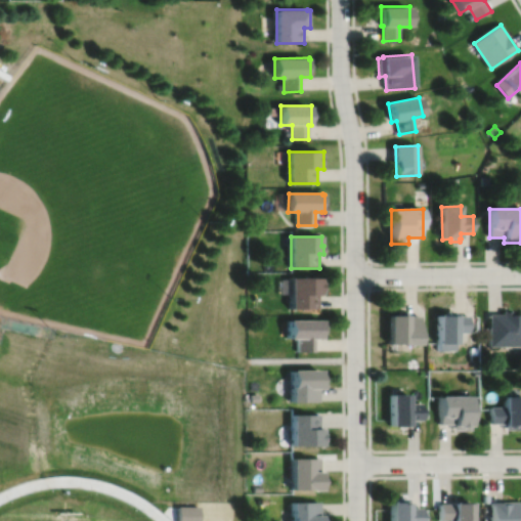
[(292,279),(292,310),(319,310),(319,296),(326,296),(326,278),(292,279)]
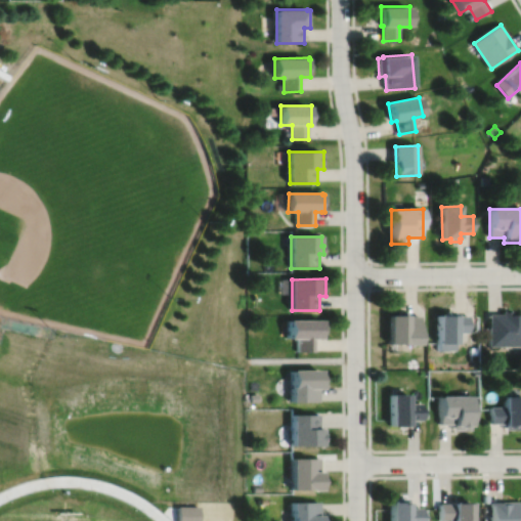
[(490,315),(490,348),(520,348),(520,315),(512,315),(512,312),(504,312),(504,315),(490,315)]
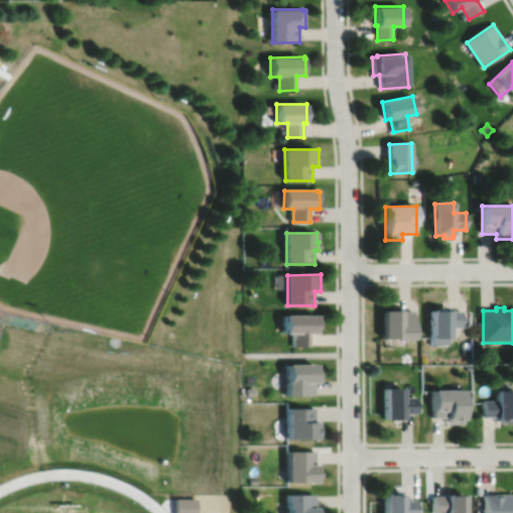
[(384,312),(384,341),(401,340),(401,341),(415,341),(415,312),(402,312),(402,308),(393,308),(393,312),(384,312)]
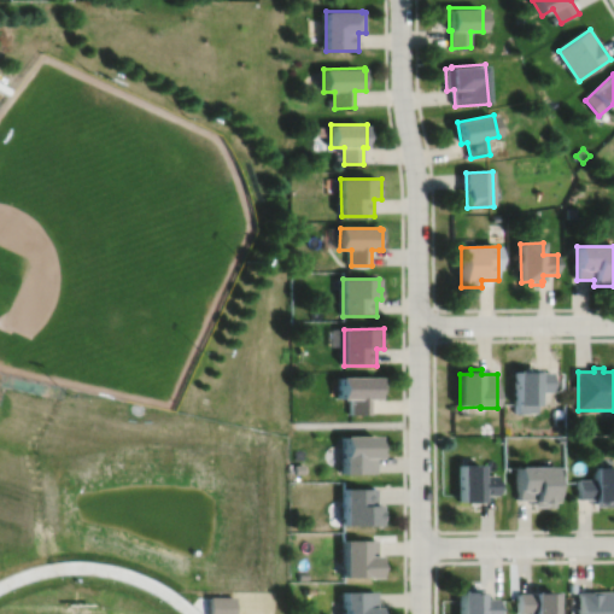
[(518,373),(518,416),(528,416),(528,415),(538,415),(538,407),(541,407),(541,395),(555,395),(555,374),(541,374),(541,373),(538,373),(538,369),(530,369),(530,373),(518,373)]
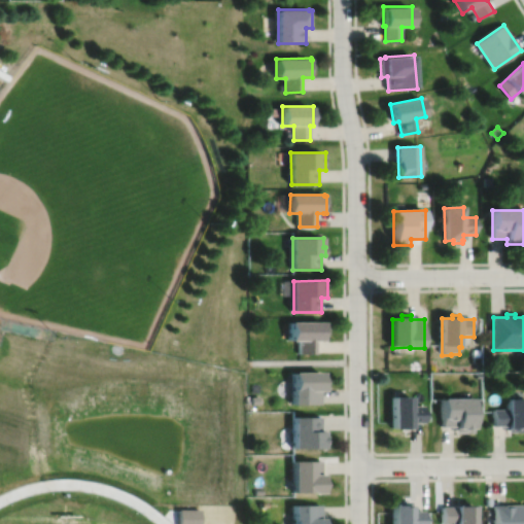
[(290,323),(290,342),(301,342),(301,355),(317,355),(318,342),(324,342),(324,341),(327,341),(327,324),(325,324),(326,323),(290,323)]
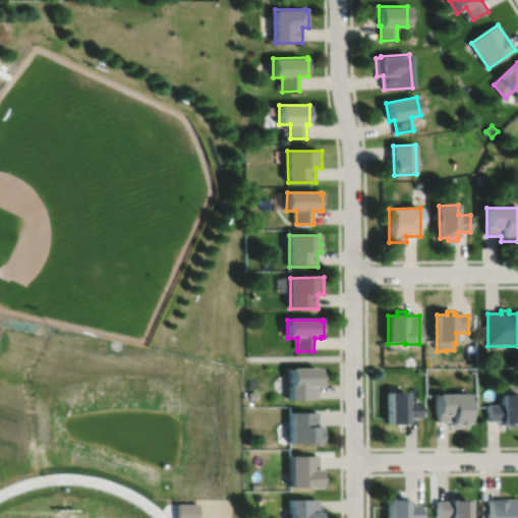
[(290,370),(291,402),(319,401),(319,389),(324,388),(324,380),(321,380),(321,369),(290,370)]
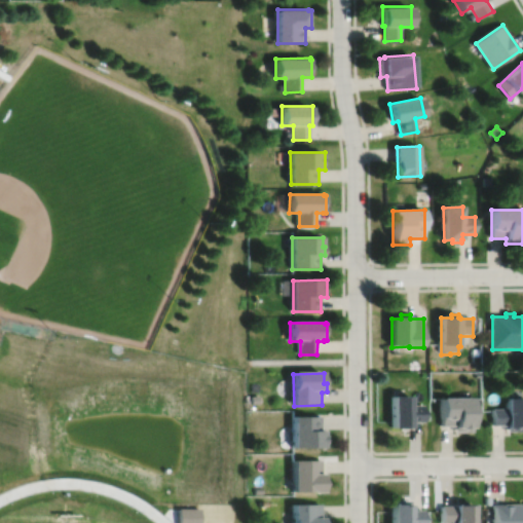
[(252,398),(253,406),(260,405),(260,397),(252,398)]
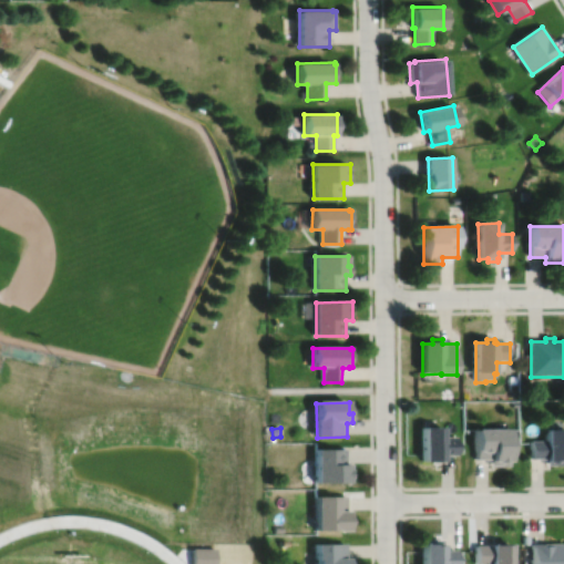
[(423,429),(423,464),(444,464),(444,458),(458,458),(458,439),(443,439),(443,429),(423,429)]
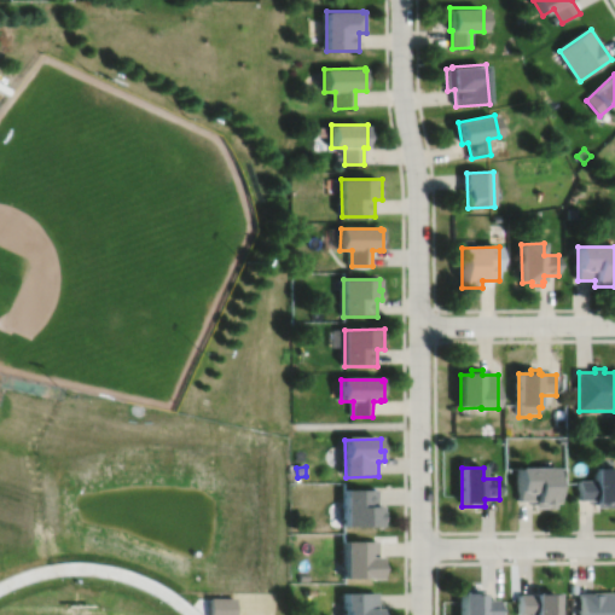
[(520,470),(520,504),(537,504),(537,510),(557,510),(557,470),(520,470)]
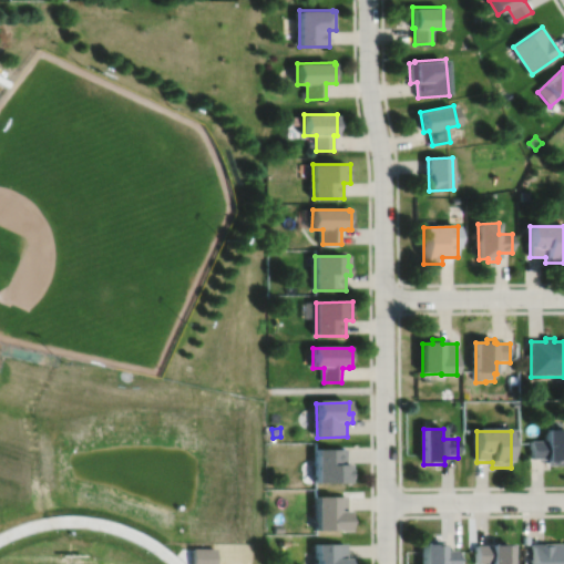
[(532,442),(533,461),(549,461),(549,468),(563,467),(563,431),(547,431),(547,442),(532,442)]
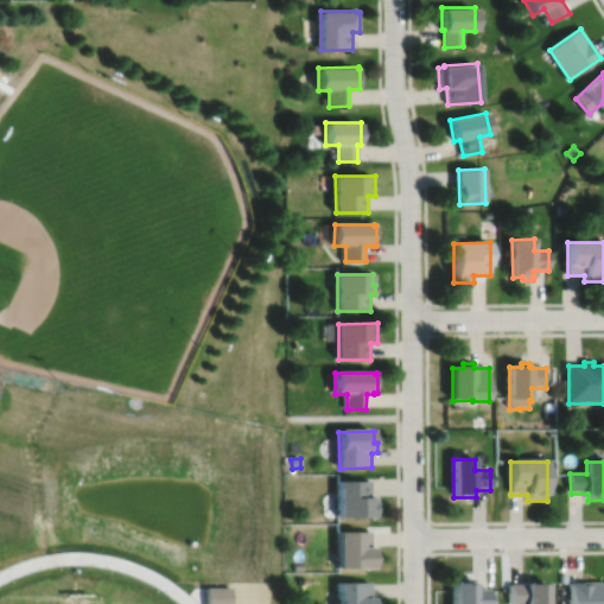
[(339,483),(339,520),(379,520),(379,500),(372,500),(372,483),(339,483)]
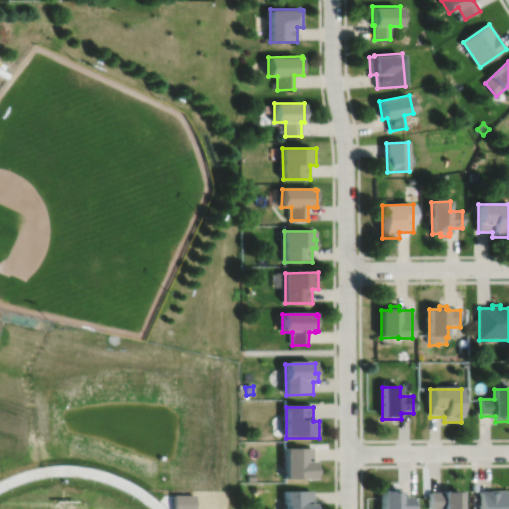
[(286,449),(286,481),(316,481),(316,471),(318,471),(318,462),(314,462),(313,449),(286,449)]
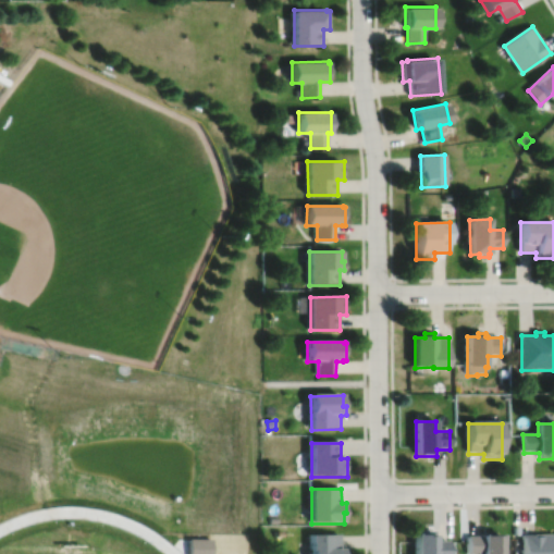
[(417,532),(417,553),(451,553),(451,543),(436,543),(436,538),(435,538),(435,532),(417,532)]
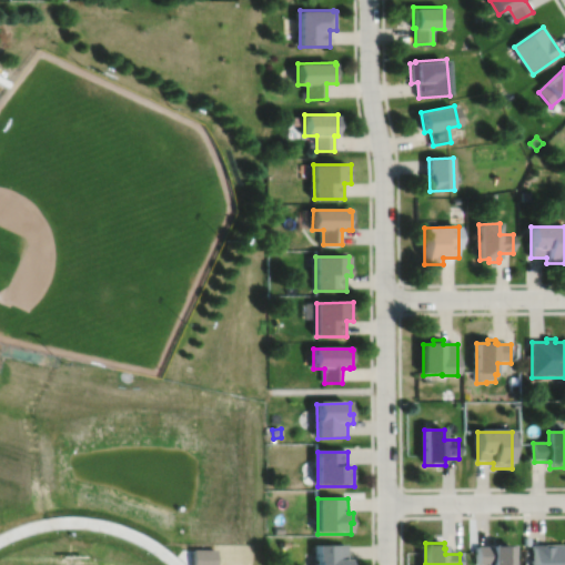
[(318,546),(318,564),(351,564),(351,563),(349,563),(349,546),(318,546)]
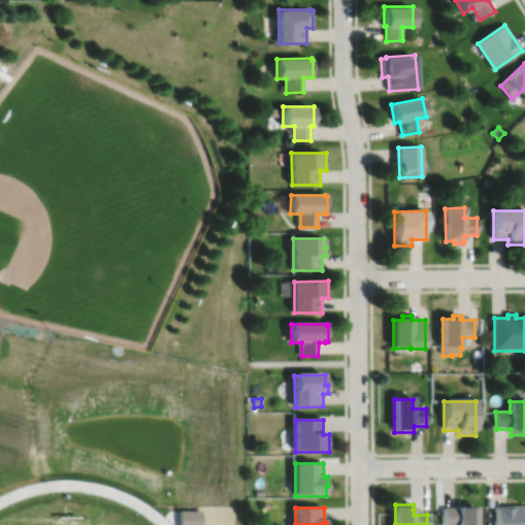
[(445,510),(445,524),(477,524),(477,509),(459,509),(459,510),(445,510)]
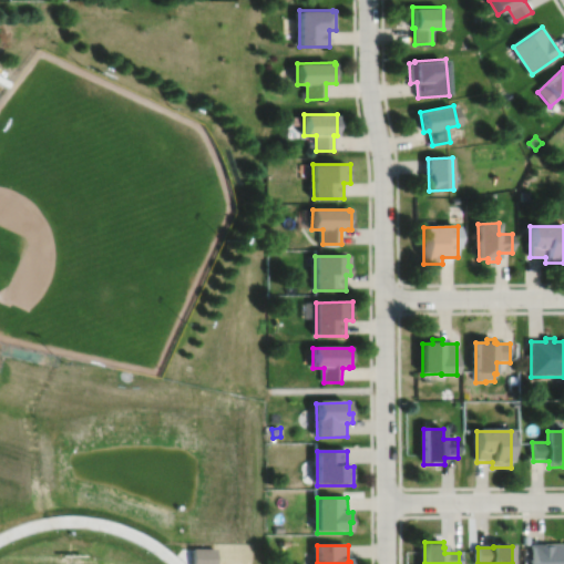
[(563,546),(533,546),(533,563),(563,563),(563,546)]
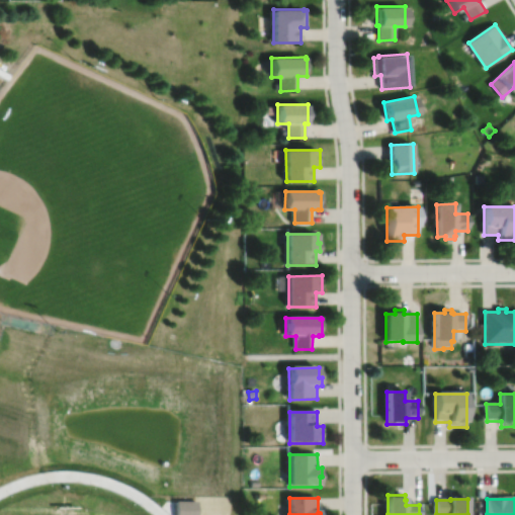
[(176,503),(176,514),(198,514),(198,503),(176,503)]
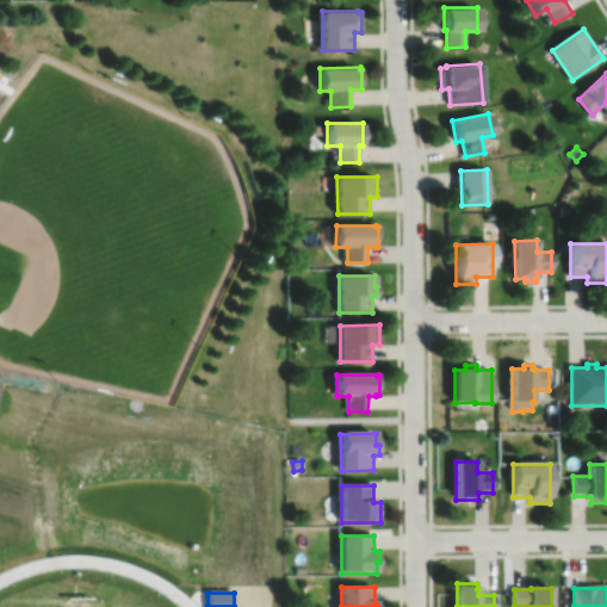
All buildings are outlined.
